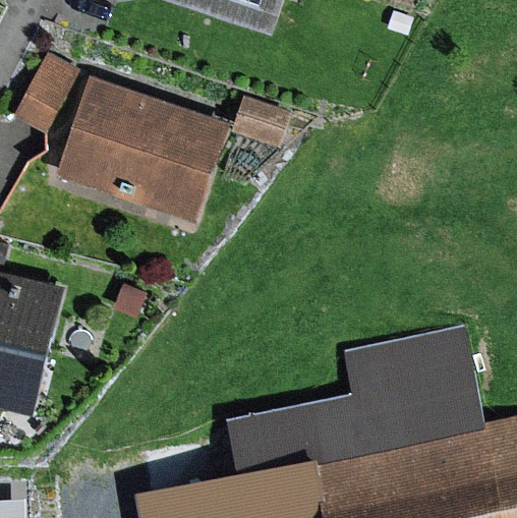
[(285,0),(184,0),(276,31),(285,0)]
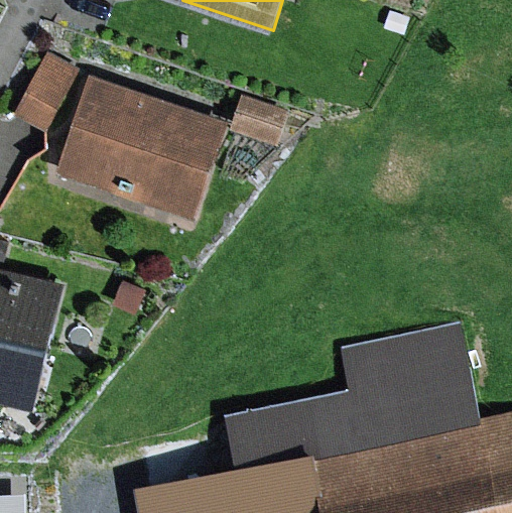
[(78,72),(44,54),(13,115),(46,133),(78,72)]
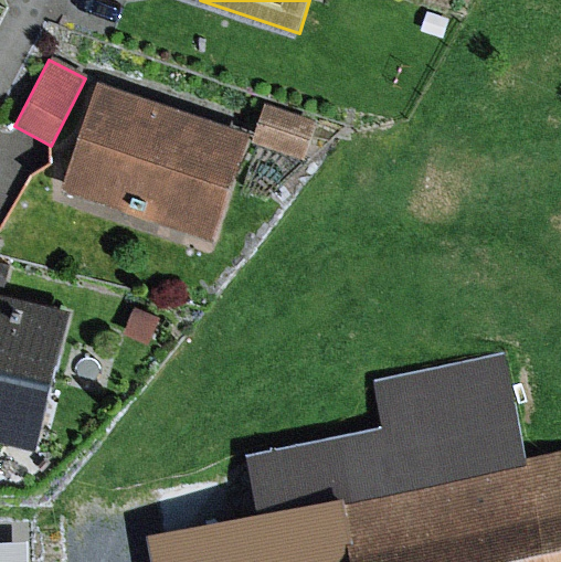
[(250,136),(97,84),(60,192),(212,244),(250,136)]
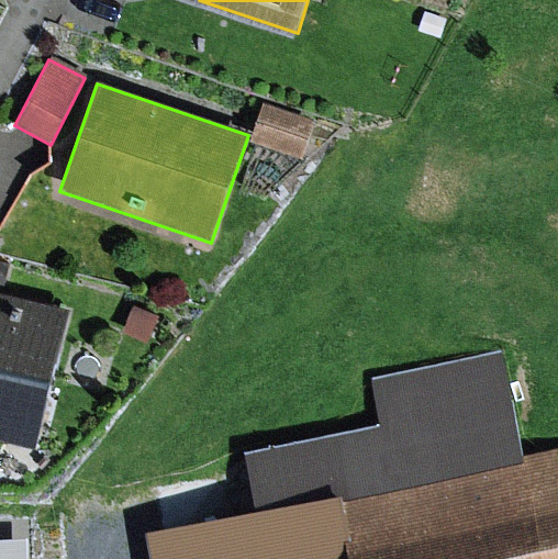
[(313,123),(260,105),(249,142),(302,159),(313,123)]
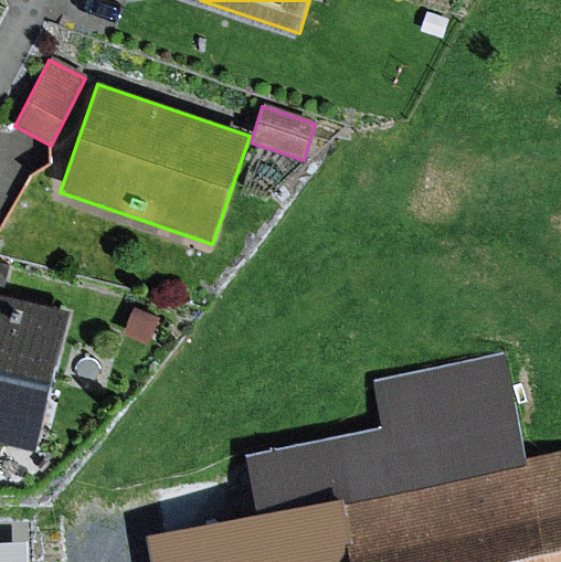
[(69,313),(0,295),(0,442),(33,451),(69,313)]
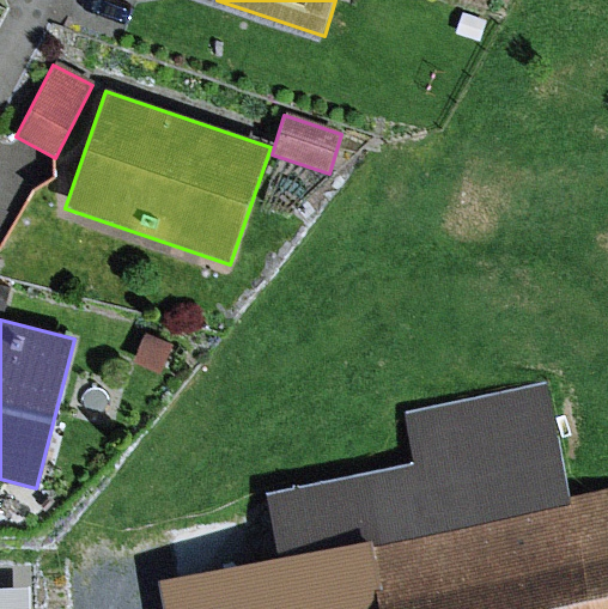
[(268,492),(280,556),(375,537),(376,542),(569,504),(567,498),(545,387),(405,414),(415,462),(268,492)]
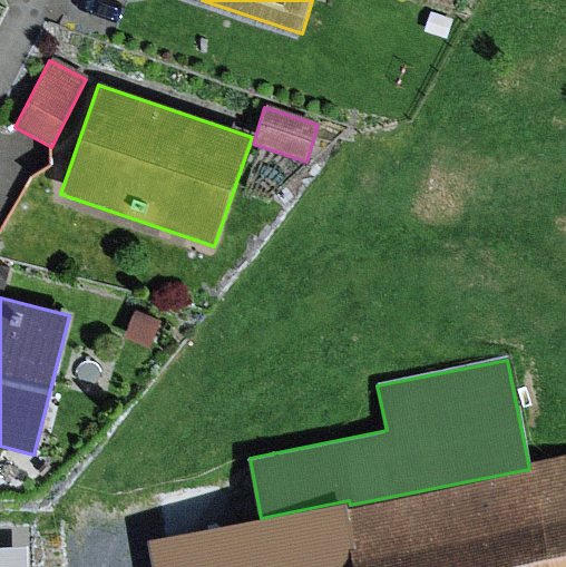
[(529,469),(350,505),(361,566),(565,566),(565,456),(528,463),(529,469)]
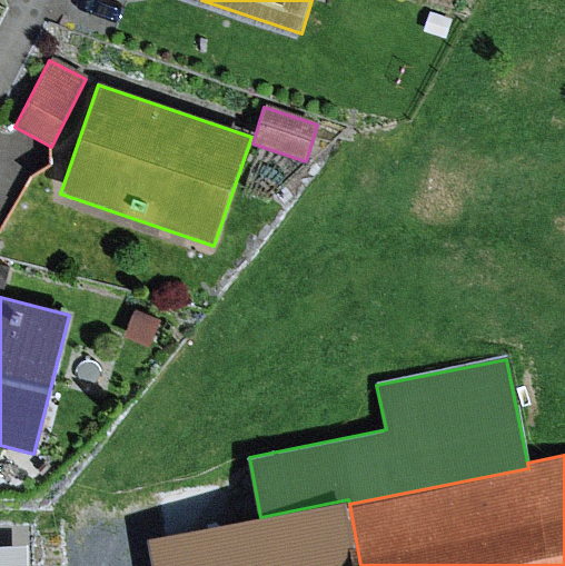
[(260,517),(148,539),(152,565),(360,565),(349,504),(348,499),(260,517)]
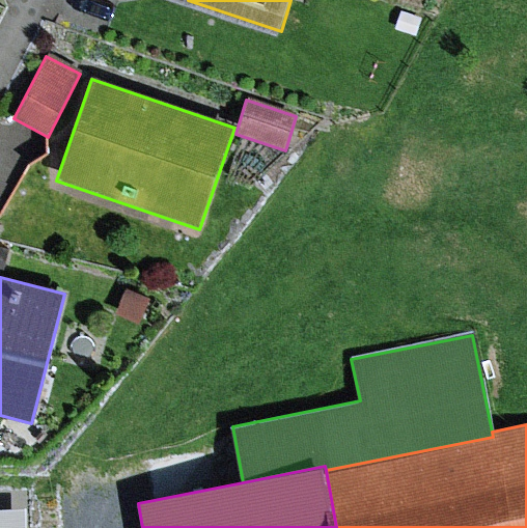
All buildings are outlined.
